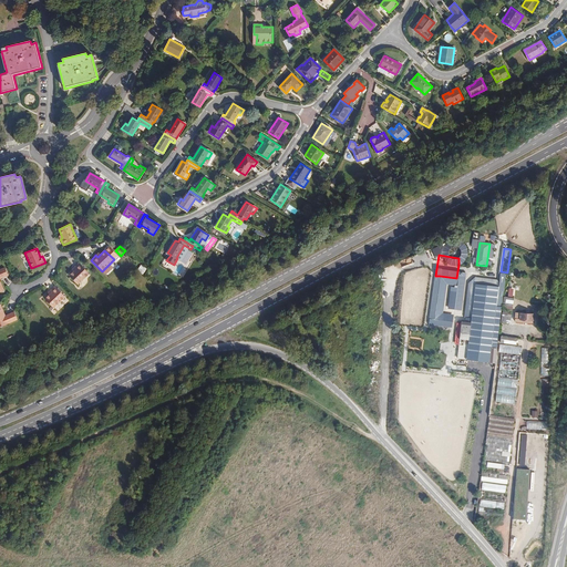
[(90,274),(79,263),(74,267),(75,269),(73,271),(69,276),(78,285),(90,274)]
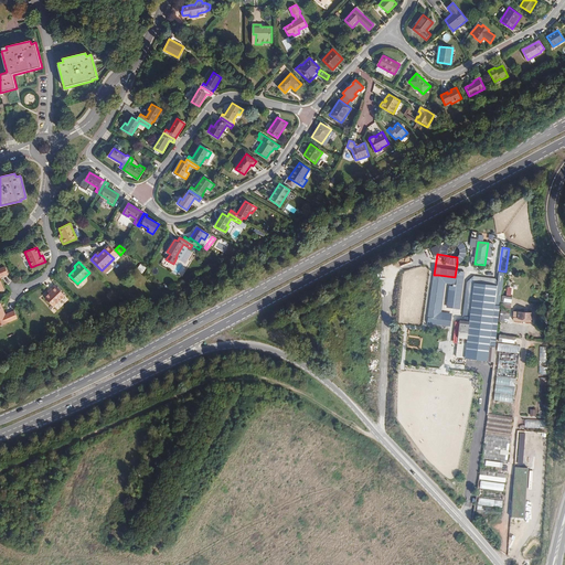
[(457,283),(457,278),(455,277),(438,275),(435,297),(433,319),(451,321),(451,316),(438,313),(443,281),(457,283)]
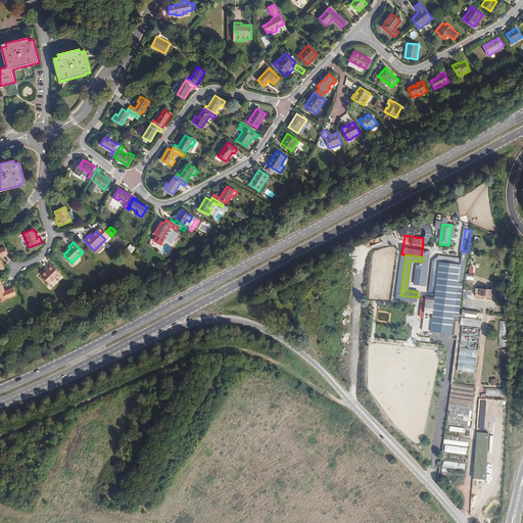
[(457,329),(465,260),(434,257),(430,293),(434,294),(434,297),(429,297),(429,301),(425,300),(423,318),(427,319),(426,326),(431,326),(430,332),(453,334),(453,329),(457,329)]
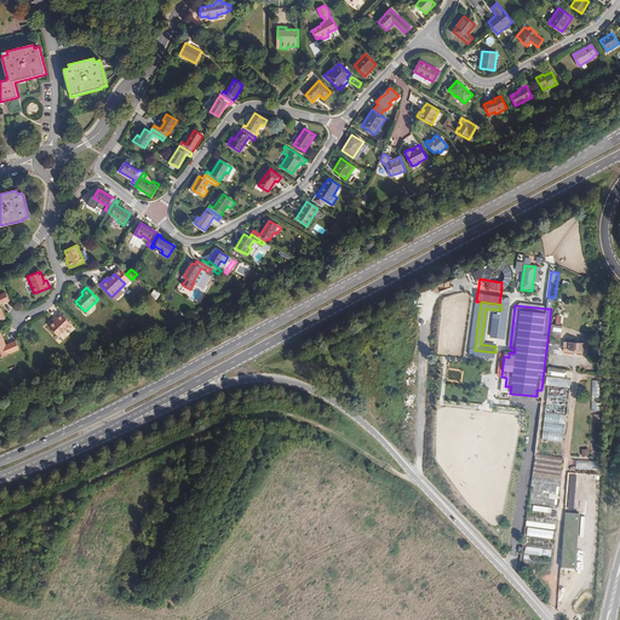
[(58,337),(72,325),(59,313),(55,317),(56,320),(53,322),(49,327),(58,337)]
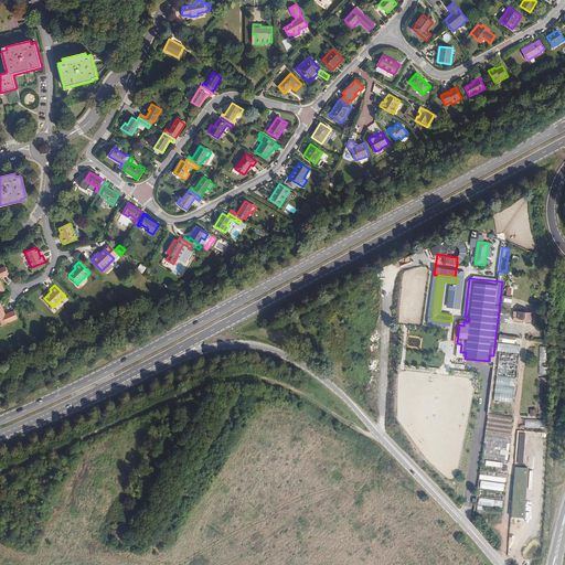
[(510,311),(512,298),(502,296),(500,309),(501,309),(507,310),(510,311)]
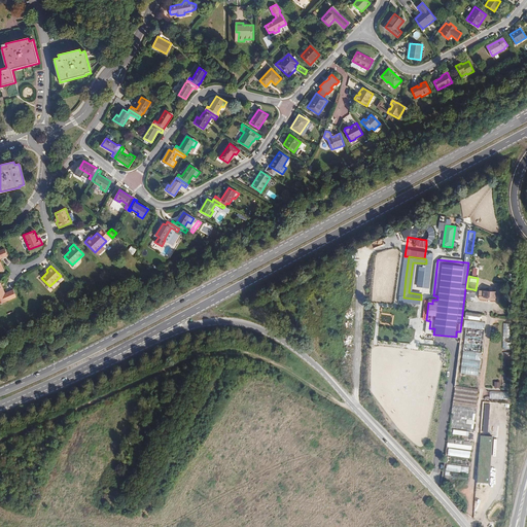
[(12,289),(5,293),(0,283),(0,282),(0,304),(16,297),(12,289)]
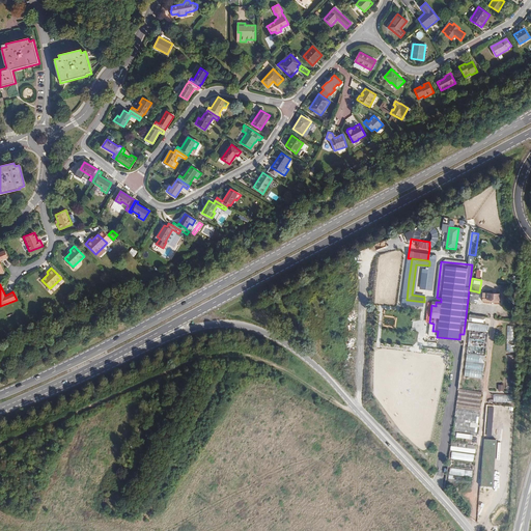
[(477,305),(479,298),(475,297),(476,291),(471,290),(468,303),(477,305)]
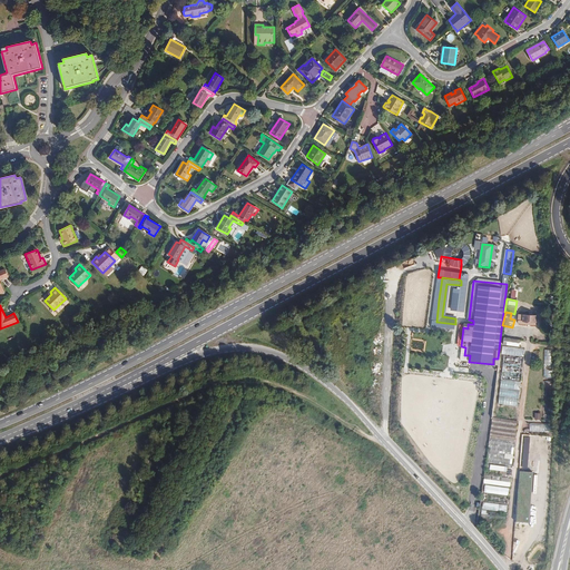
[(536,326),(537,316),(518,315),(518,322),(522,325),(536,326)]
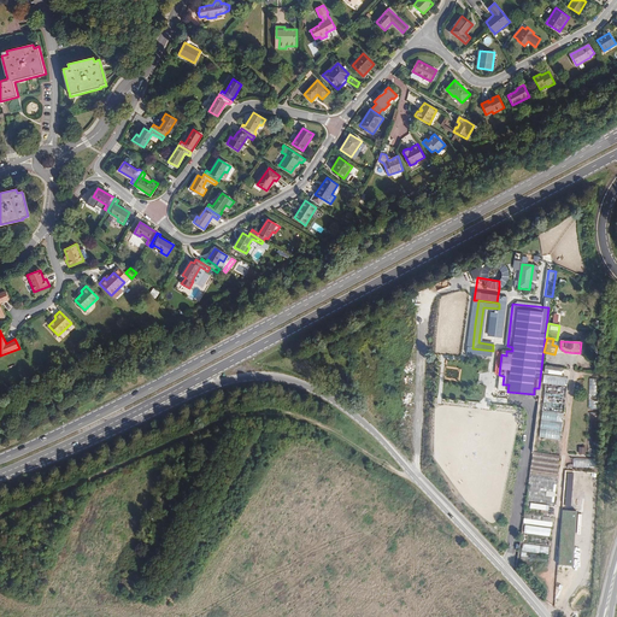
[(566,376),(566,369),(542,366),(541,374),(566,376)]
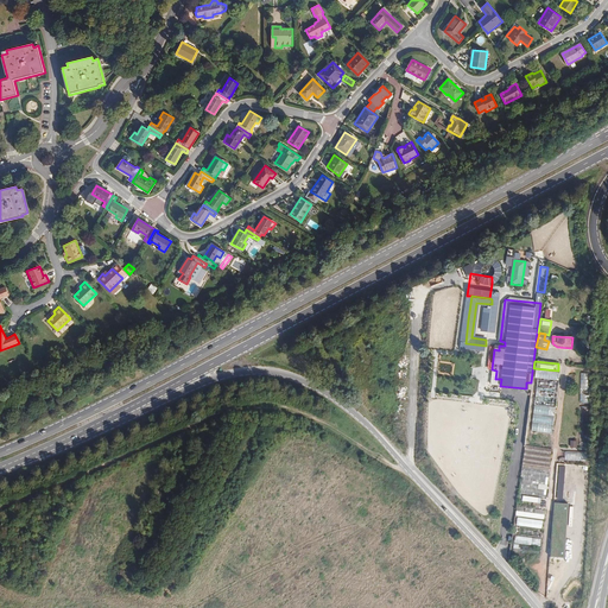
[(559,380),(561,372),(537,371),(536,379),(559,380)]
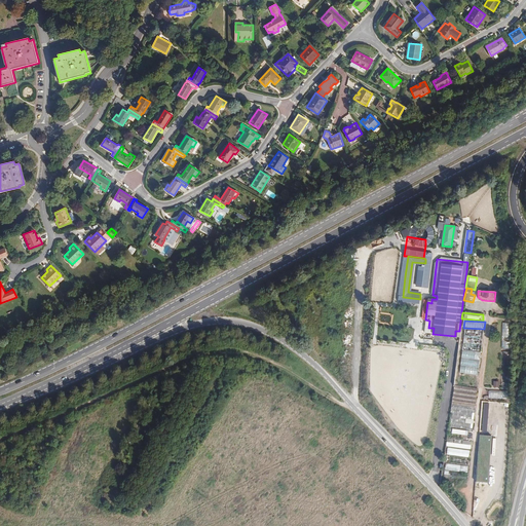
[(502,323),(502,349),(514,349),(515,345),(509,345),(510,324),(502,323)]
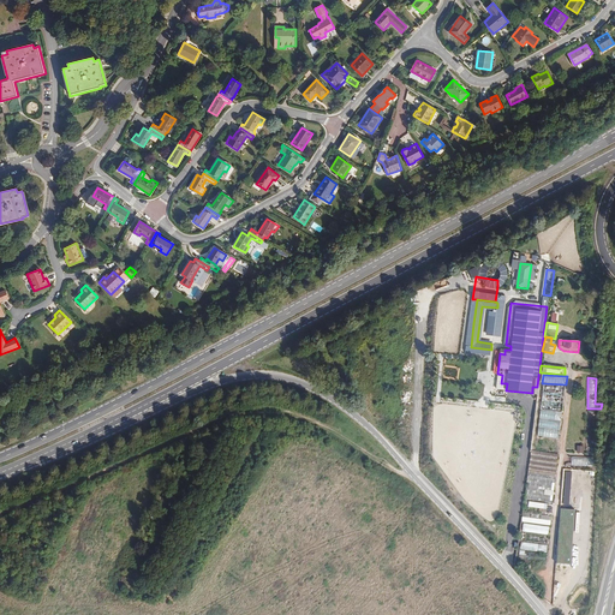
[(550,513),(559,454),(531,451),(524,507),(539,508),(538,512),(550,513)]
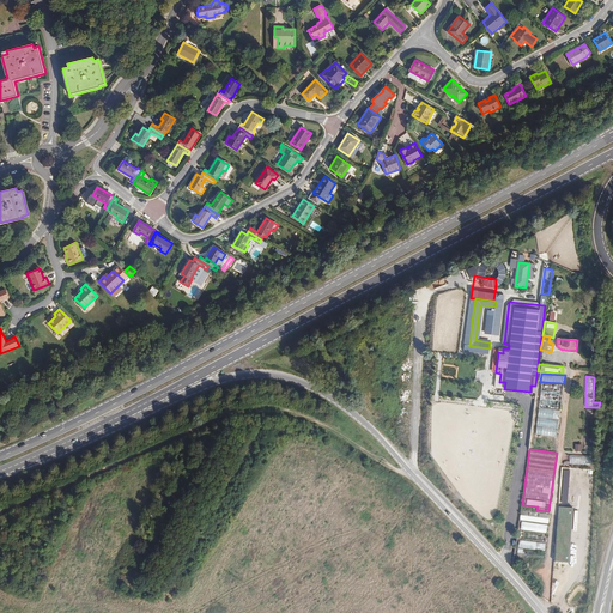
[(572,508),(559,507),(556,562),(569,562),(572,508)]
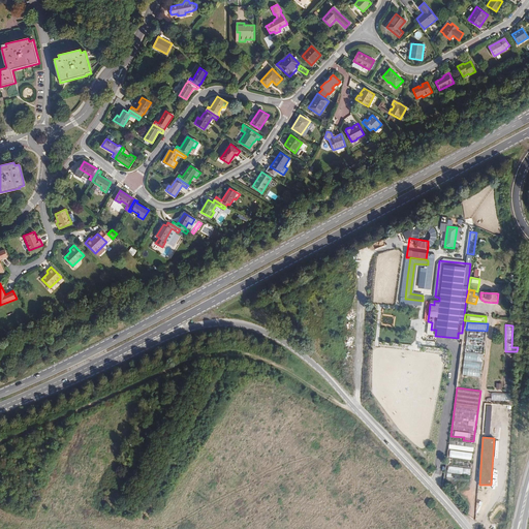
[(473,453),(474,444),(449,441),(448,449),(473,453)]
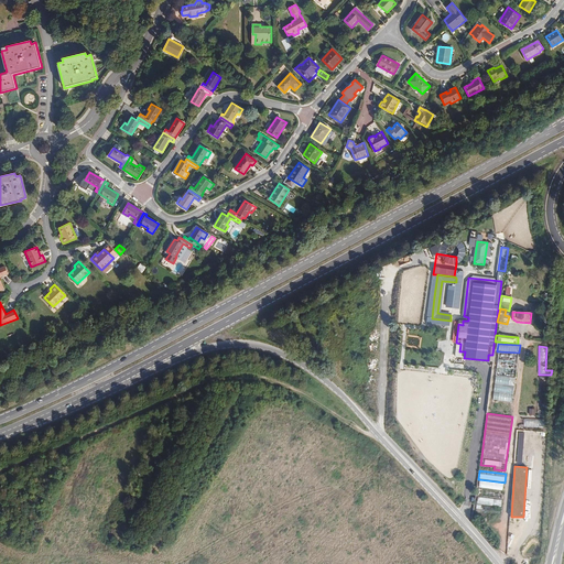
[(503,490),(505,484),(478,480),(477,487),(503,490)]
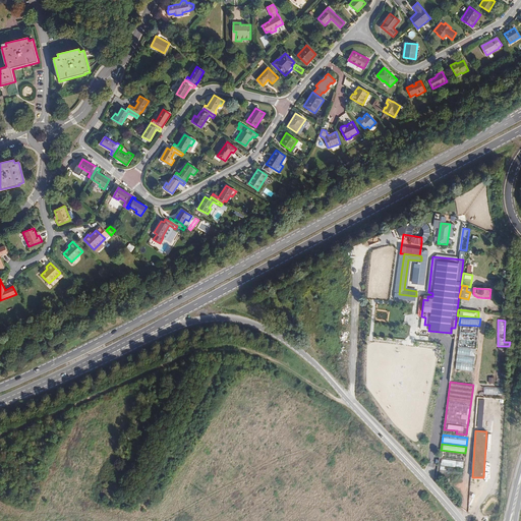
[(464,461),(464,455),(441,452),(441,458),(464,461)]
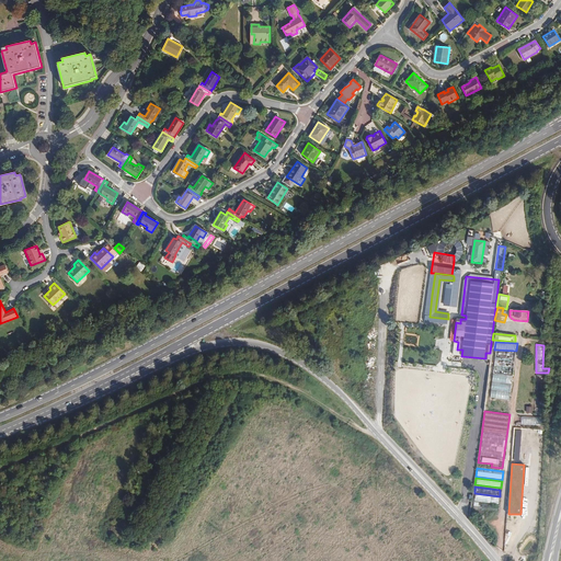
[(499,504),(500,497),(473,494),(473,501),(499,504)]
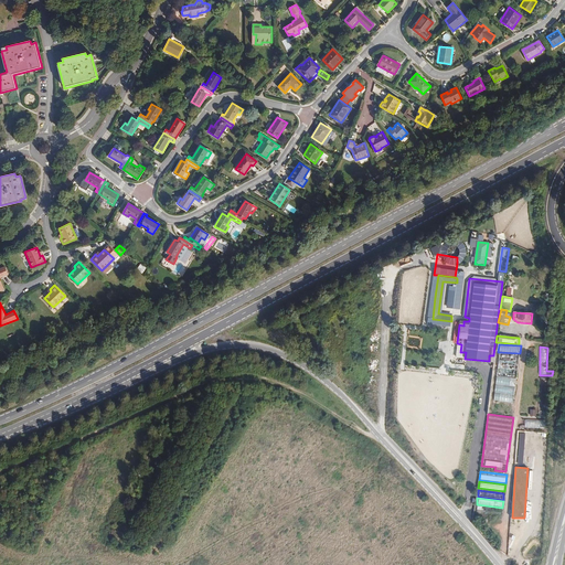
[(501,516),(502,510),(476,507),(476,513),(501,516)]
